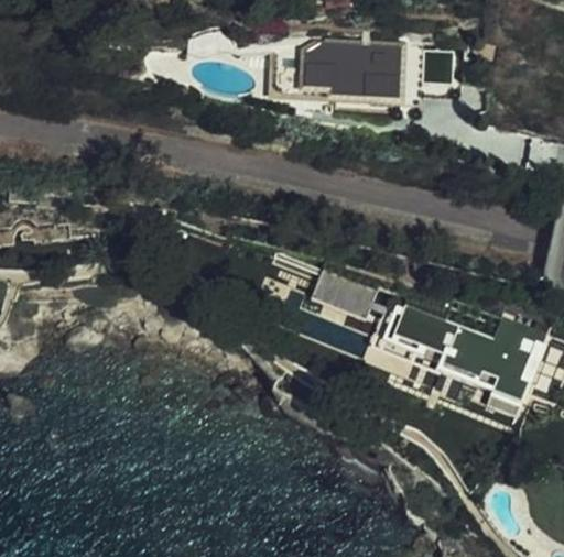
[(401,42),(318,40),(305,50),(305,86),(333,87),(332,95),(399,97),(401,42)]
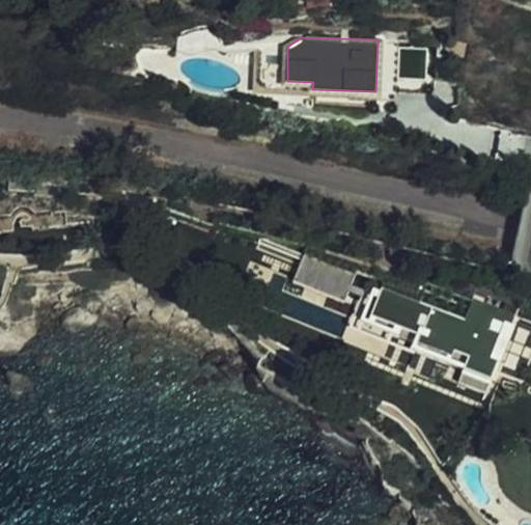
[(453,49),(466,51),(467,38),(454,37),(453,49)]
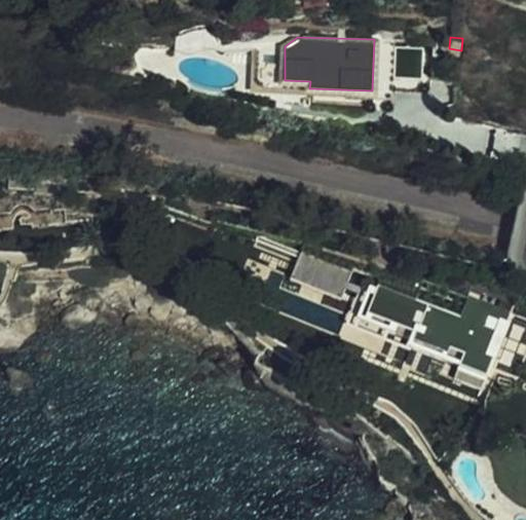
[(396,74),(425,73),(424,39),(396,39),(396,74)]
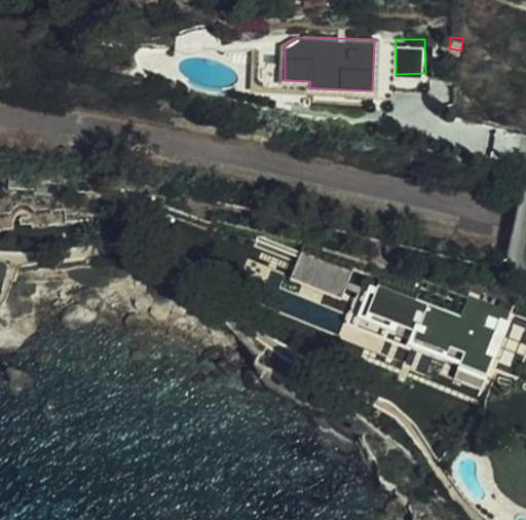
[(34,245),(33,225),(13,226),(13,246),(34,245)]
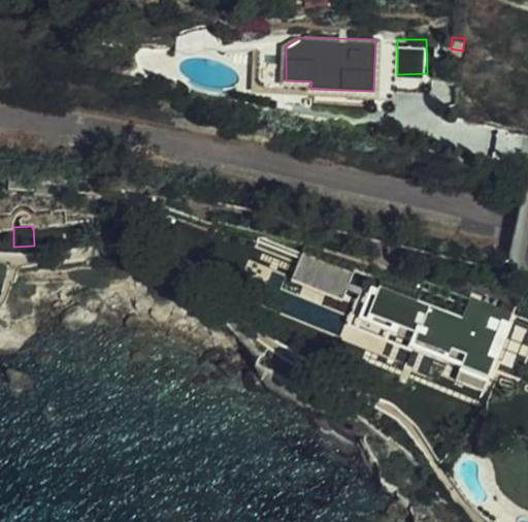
[(304,252),(297,273),(345,290),(353,268),(304,252)]
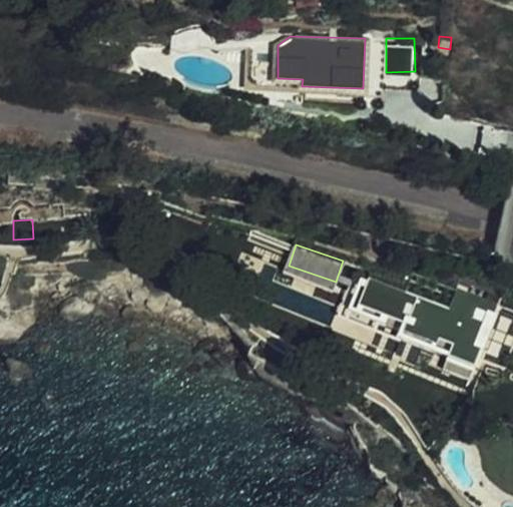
[(383,366),(409,334),(404,329),(377,361),(383,366)]
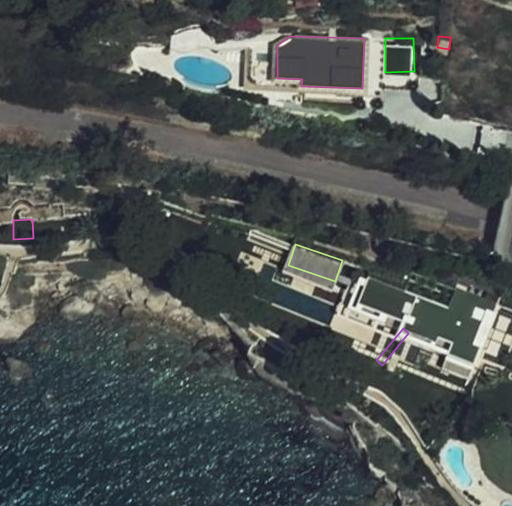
[(431,441),(476,390),(476,388),(453,369),(460,360),(441,344),(433,353),(408,333),(382,365),(419,394),(414,400),(400,416),(431,441)]
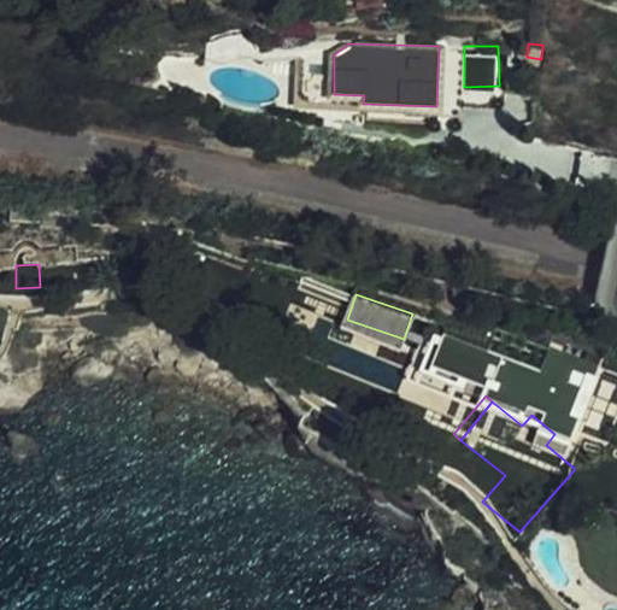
[(616,476),(615,476),(606,503),(616,506),(616,476)]
